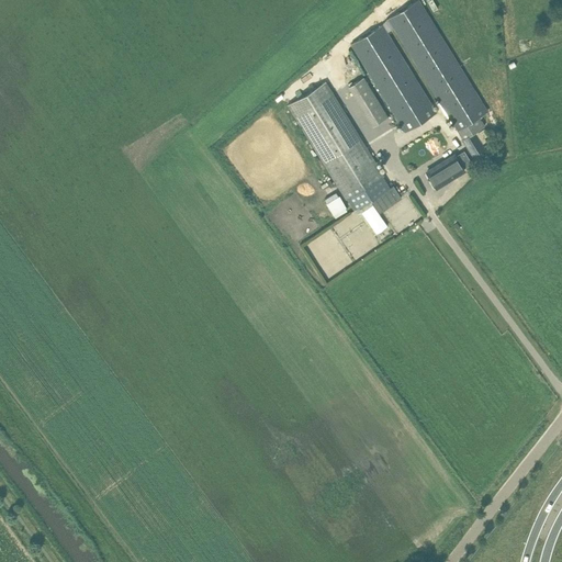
[(419,0),(415,0),(388,18),(457,131),(479,116),(487,111),(419,0)]
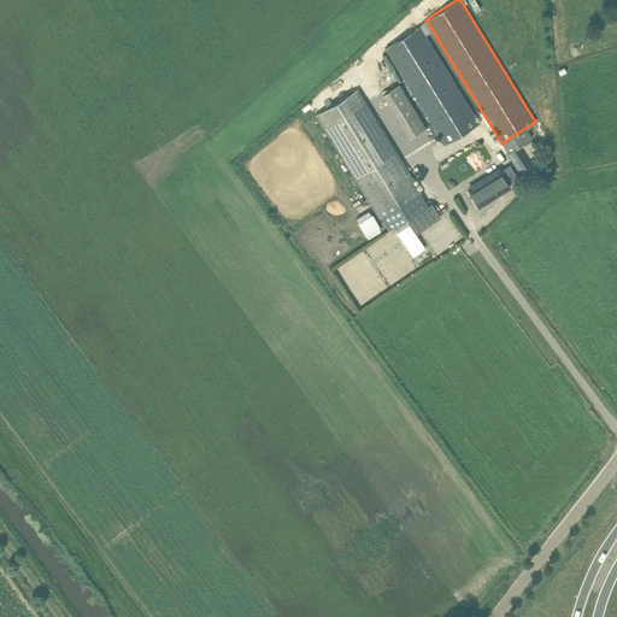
[(479,122),(419,25),(385,47),(444,144),(479,122)]
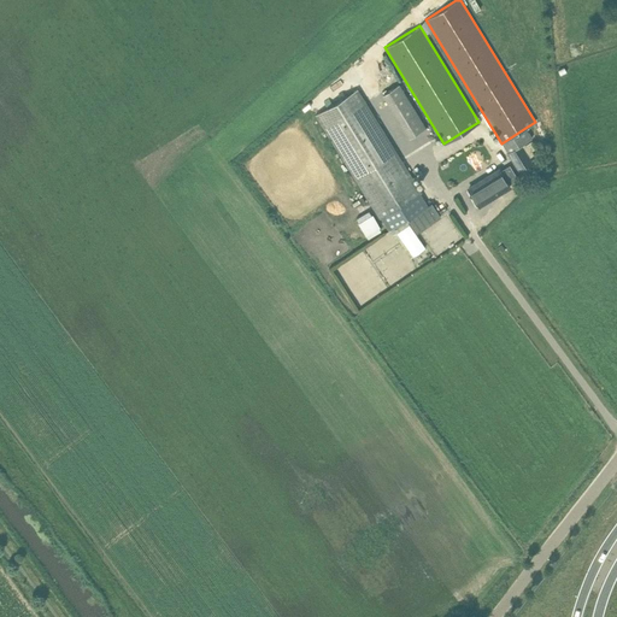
[(409,137),(425,127),(399,83),(382,94),(409,137)]
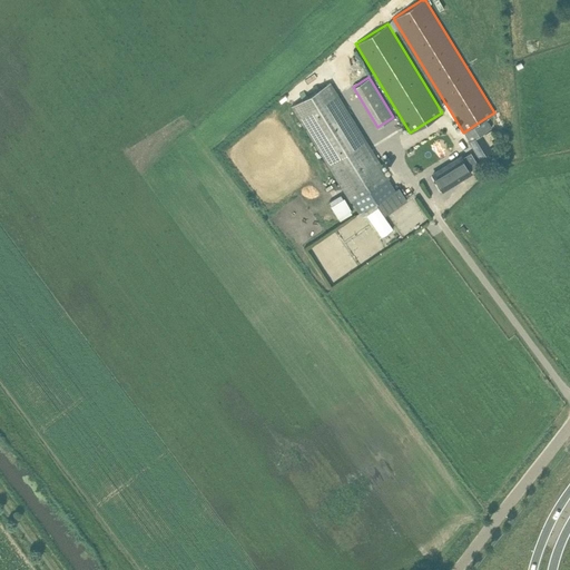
[(331,81),(292,106),(350,200),(355,198),(387,178),(389,177),(331,81)]
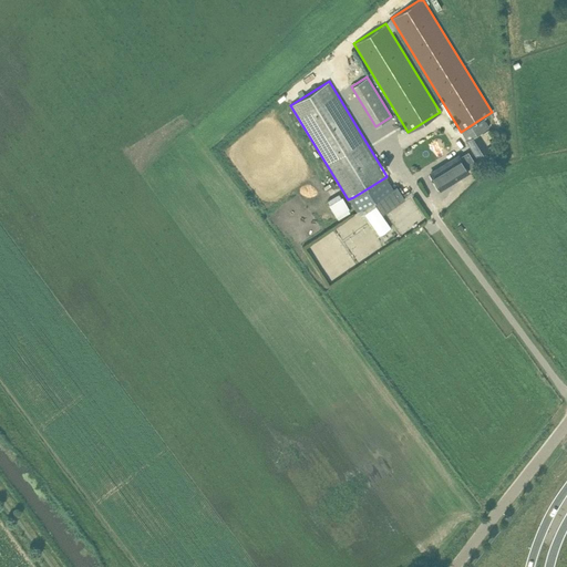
[(483,117),(461,132),(466,140),(465,140),(476,157),(488,150),(485,145),(491,142),(488,138),(494,136),(490,129),(480,134),(478,133),(490,126),(483,117)]
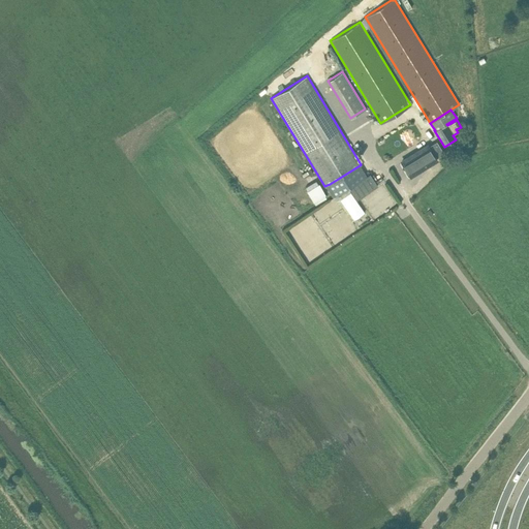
[(437,160),(432,151),(427,144),(401,160),(405,167),(410,176),(411,176),(410,174),(435,158),(436,160),(437,160)]
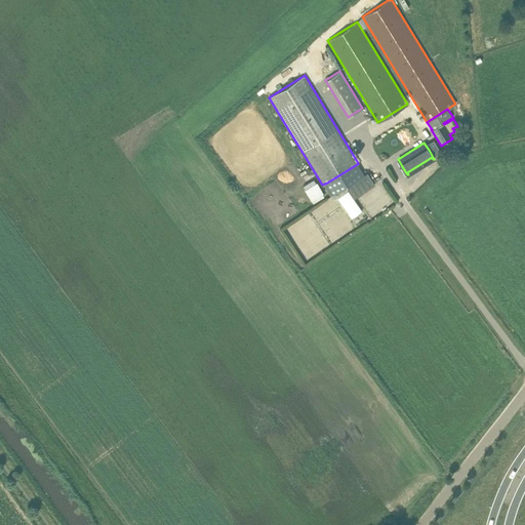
[(357,164),(327,183),(333,193),(363,174),(357,164)]
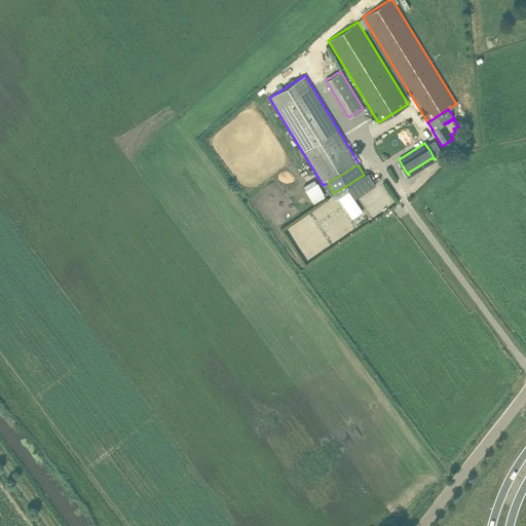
[(364,175),(334,193),(337,198),(348,190),(354,199),(376,185),(368,173),(364,175)]
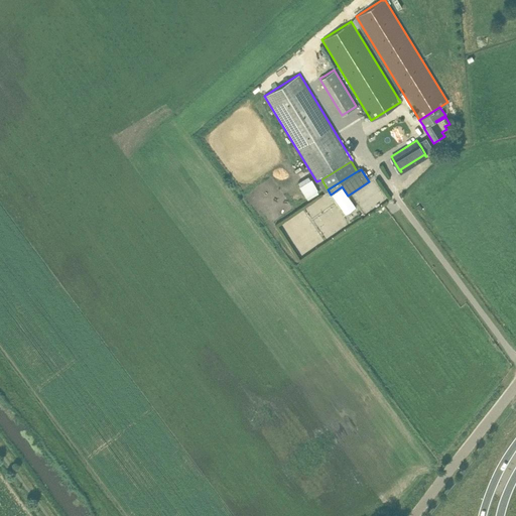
[(309,174),(296,181),(305,199),(318,191),(309,174)]
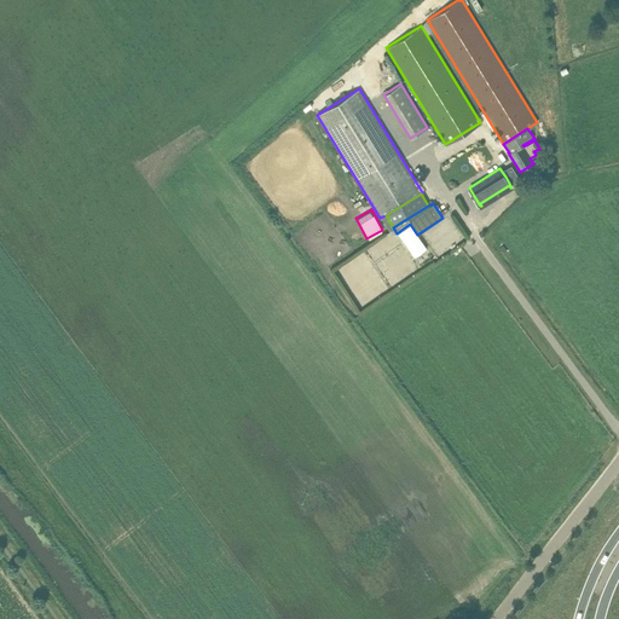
[(417,235),(410,224),(397,233),(415,259),(427,250),(417,235)]
